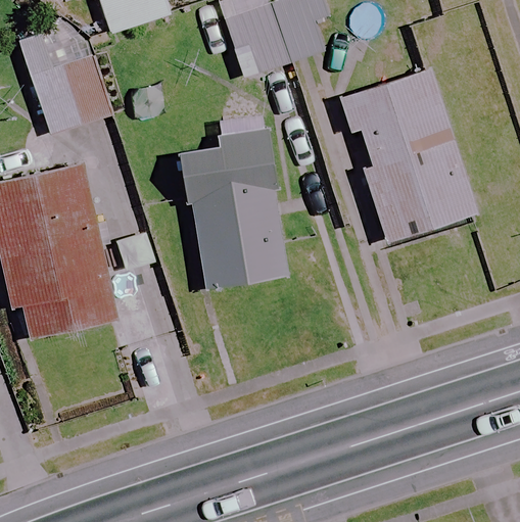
[(99,0),(110,34),(166,16),(159,0),(99,0)]
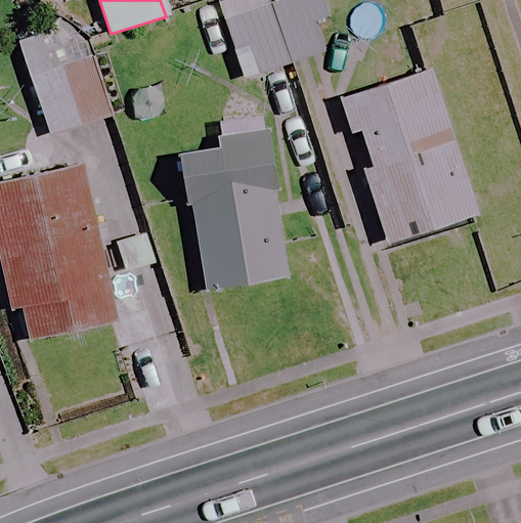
[(329,13),(323,0),(270,0),(223,16),(244,79),(324,52),(313,18),(329,13)]
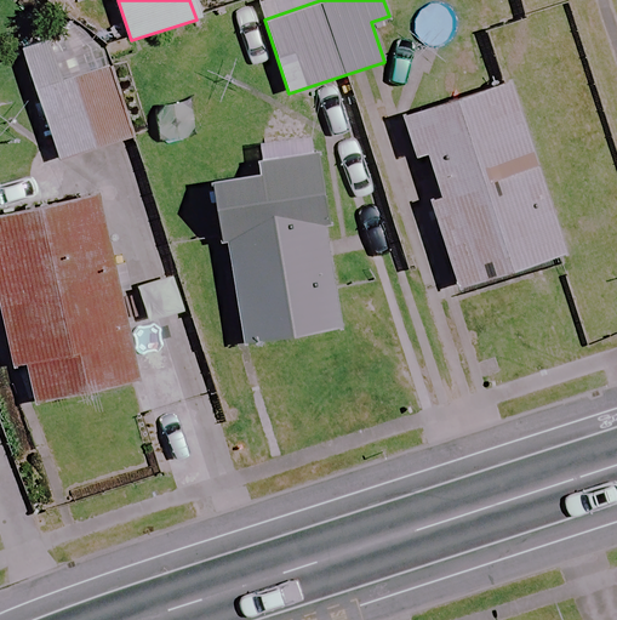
[(133,137),(112,64),(36,89),(58,160),(133,137)]
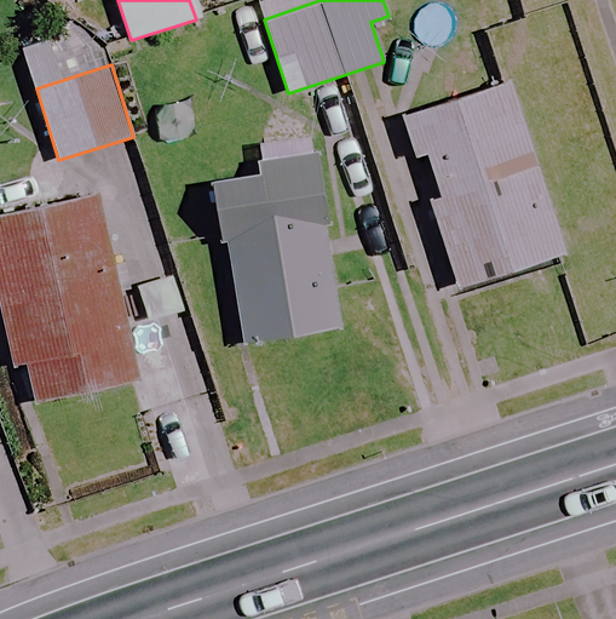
[(563,254),(510,82),(404,115),(458,286),(563,254)]
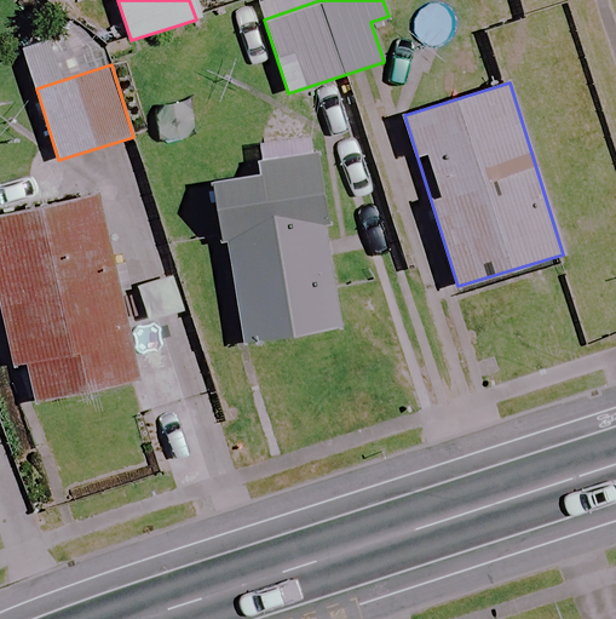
[(340,327),(310,135),(255,143),(260,172),(216,179),(242,343),(340,327)]
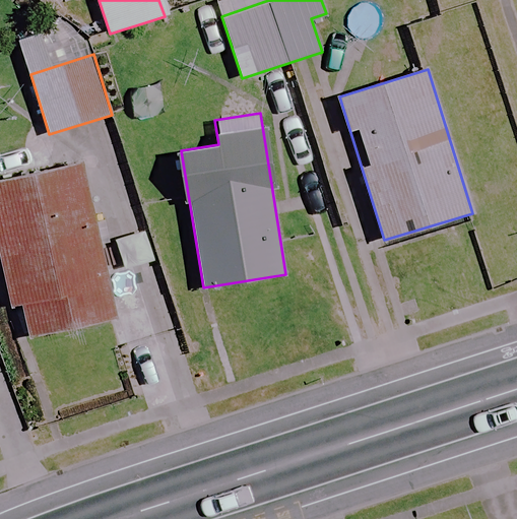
[(38,174),(29,149),(0,159),(0,253),(20,339),(117,317),(81,164),(38,174)]
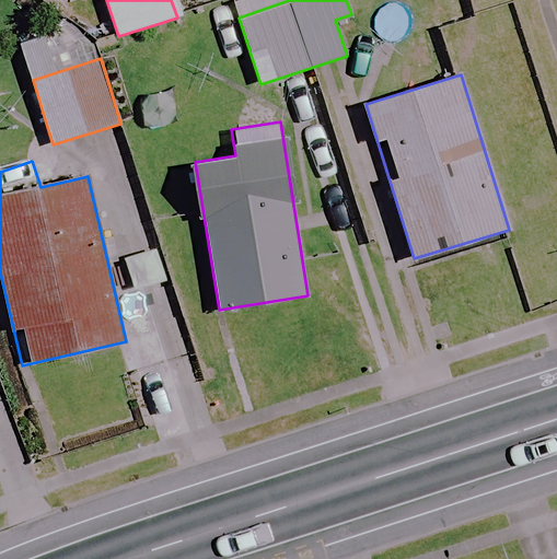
All buildings are outlined.
